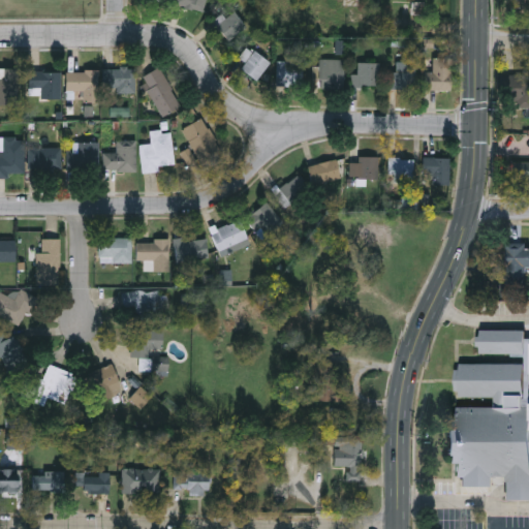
[(175,1),(175,0),(206,0),(200,12),(175,1)]
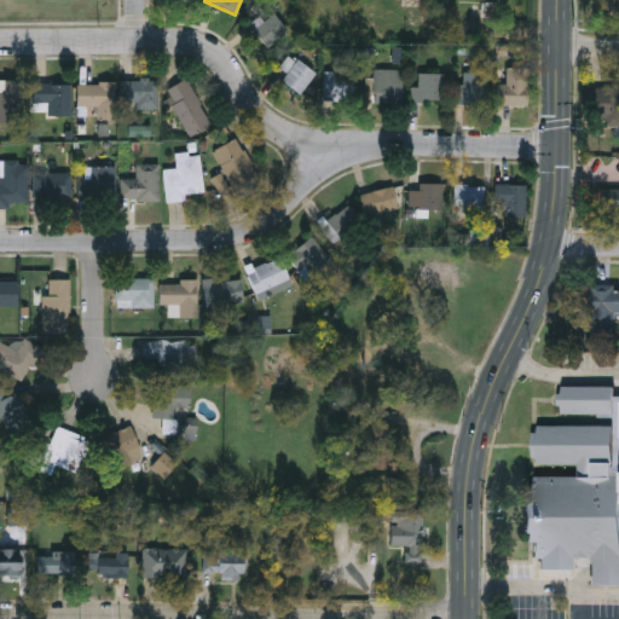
[(264,21),(276,13),(288,35),(264,50),(249,24),(261,17),(264,21)]
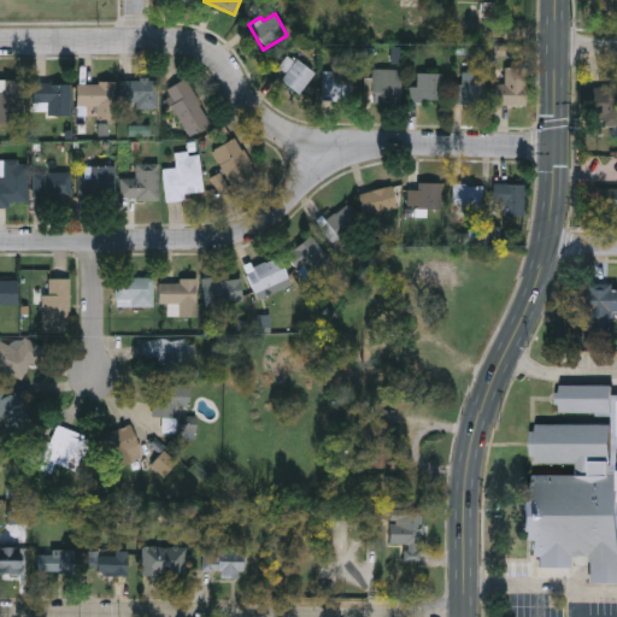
[(277,78),(292,58),(315,72),(299,94),(277,78)]
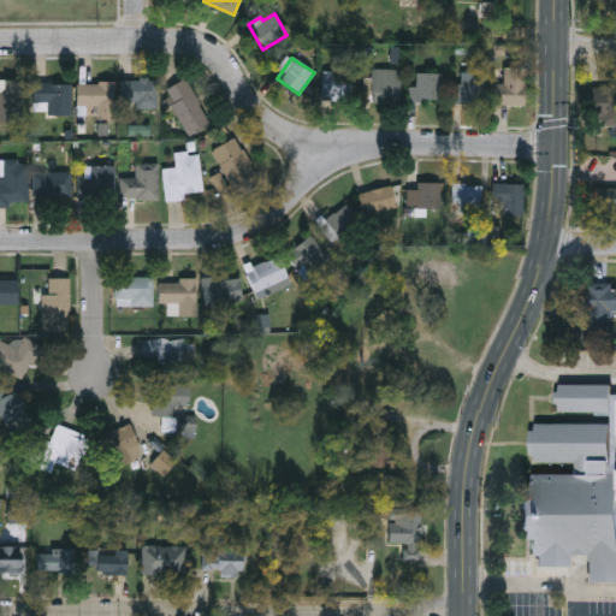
[(527,67),(527,106),(495,106),(495,84),(504,84),(504,67),(527,67)]
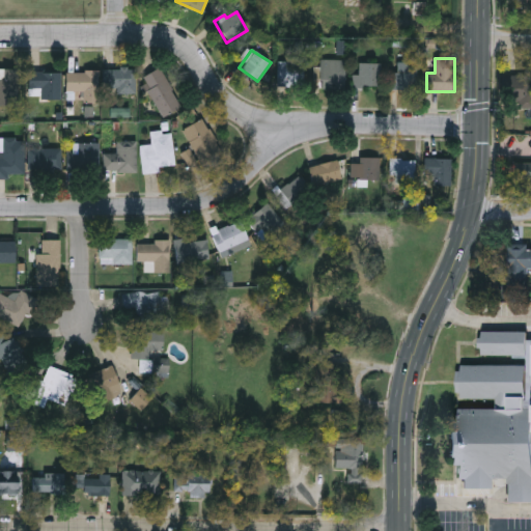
[(344,59),(344,90),(320,90),(320,59),(344,59)]
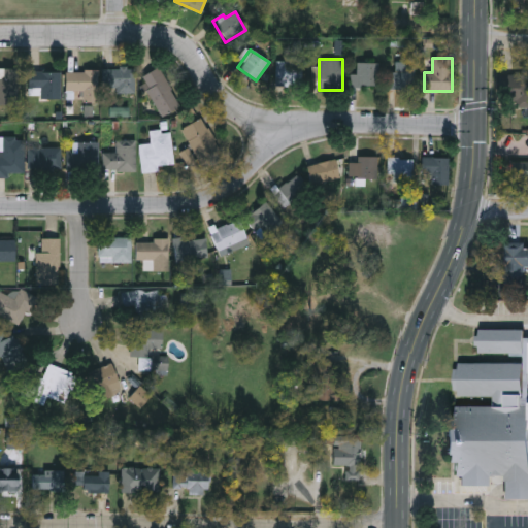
[(302,61),(302,87),(276,87),(276,61),(302,61)]
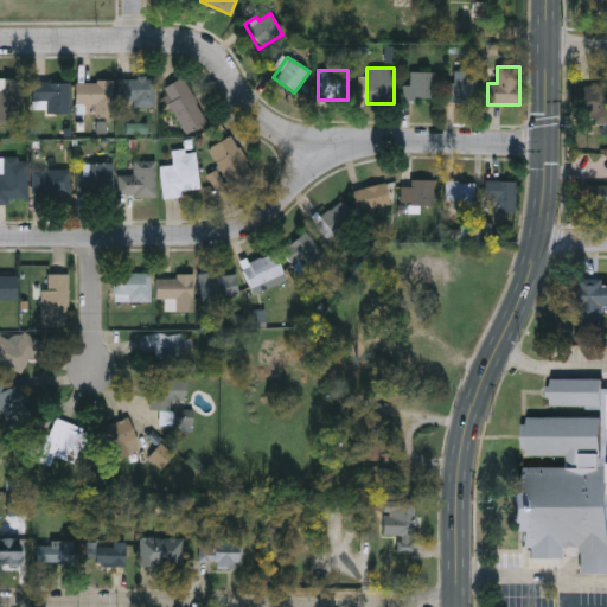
[(477,71),(477,102),(447,101),(447,82),(454,82),(454,70),(477,71)]
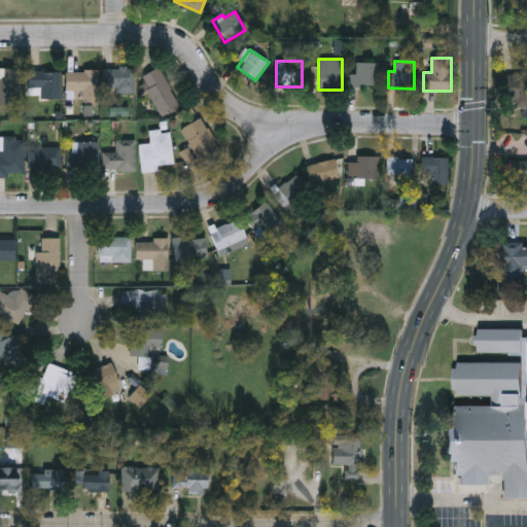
[(378,62),(378,86),(350,86),(350,73),(356,73),(356,62),(378,62)]
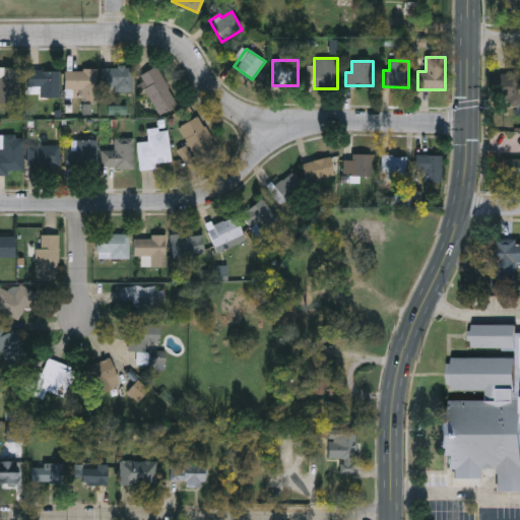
[(102,67),(132,66),(133,92),(102,93),(102,67)]
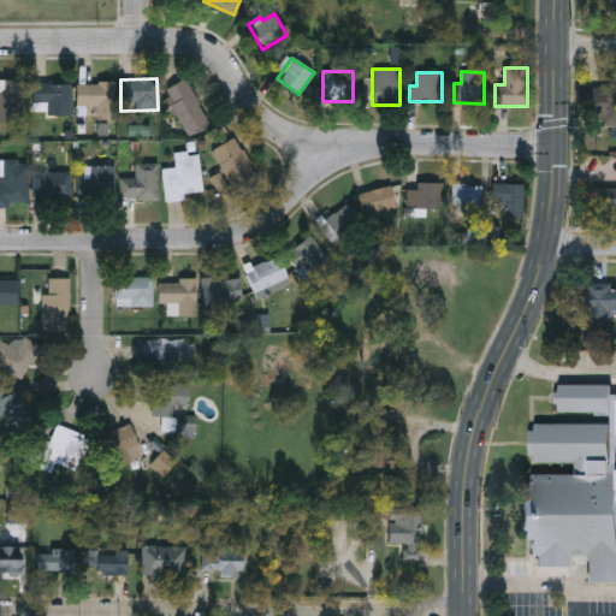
[(211,123),(189,136),(164,92),(184,78),(211,123)]
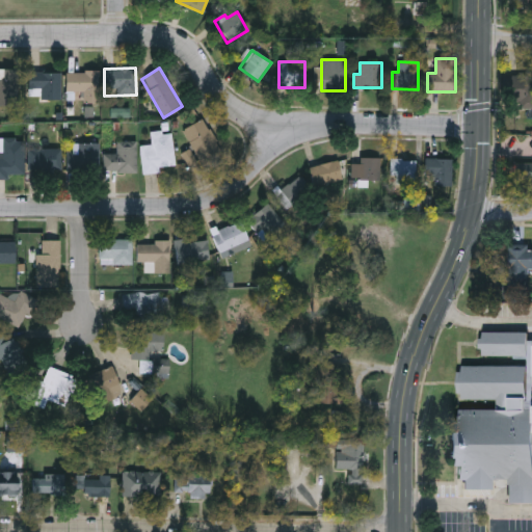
[(0,69),(18,69),(18,106),(0,106),(0,69)]
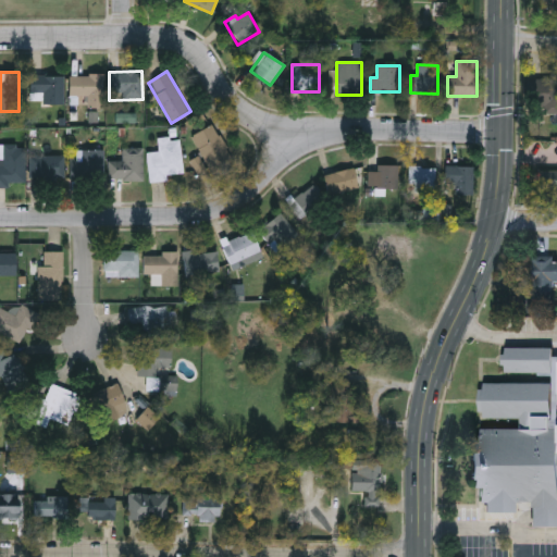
[(89,97),(69,97),(69,74),(103,74),(103,104),(89,104),(89,97)]
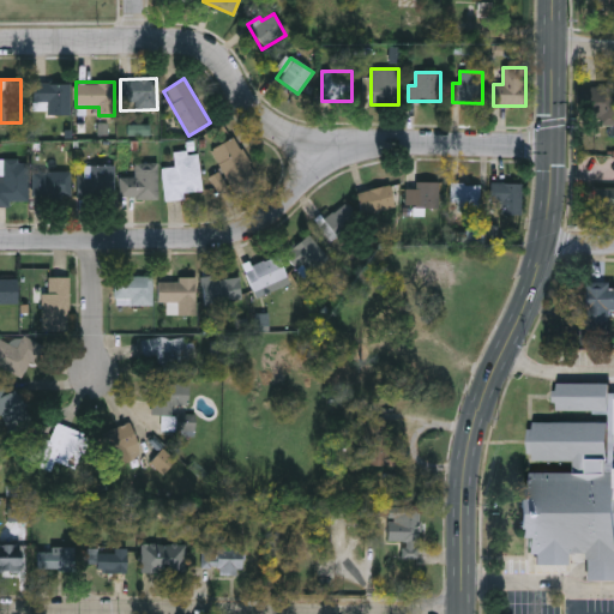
[(71,83),(71,115),(48,115),(48,102),(32,102),(32,83),(71,83)]
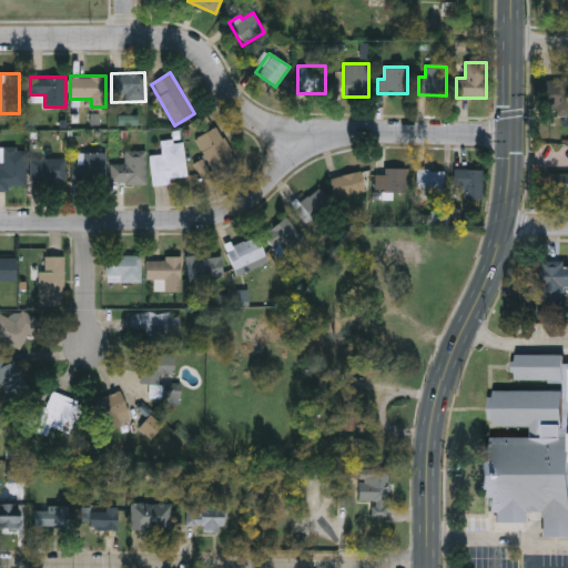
[(195,141),(214,128),(237,159),(217,173),(195,141)]
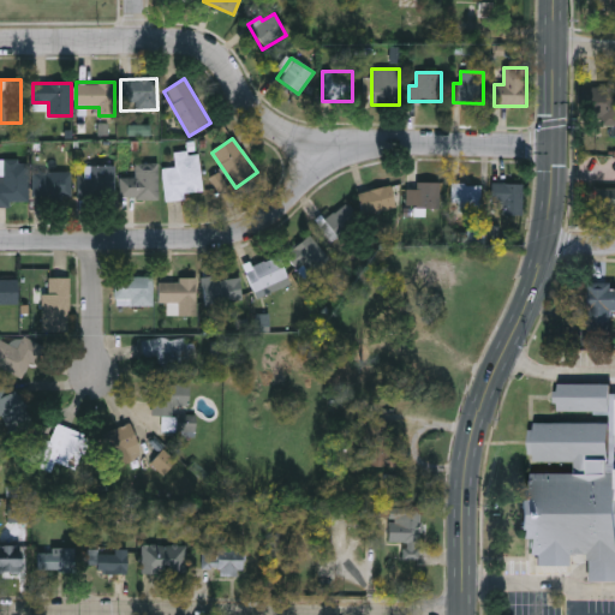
[(201,197),(165,199),(163,168),(175,168),(175,154),(199,153),(201,197)]
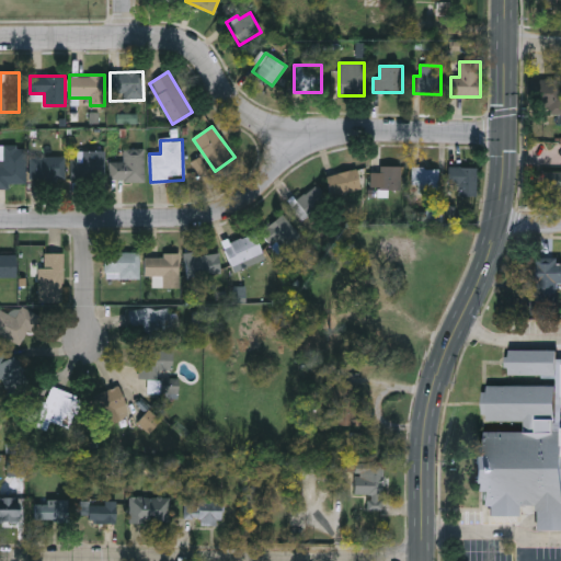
[(24,145),(25,186),(0,186),(0,161),(3,161),(3,146),(24,145)]
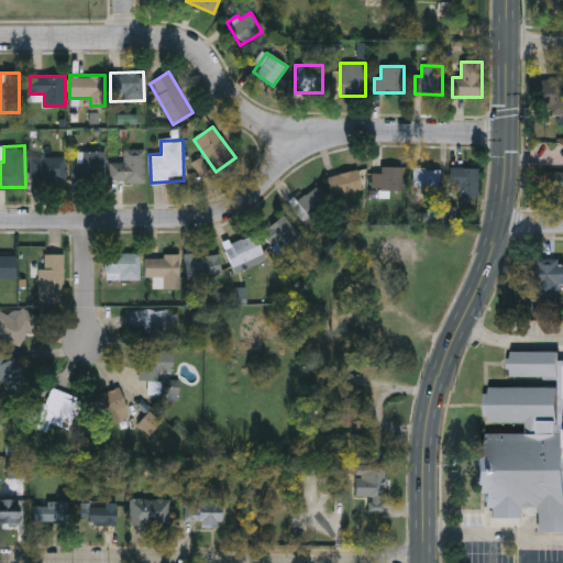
[(144,150),(144,183),(110,183),(110,163),(124,163),(124,150),(144,150)]
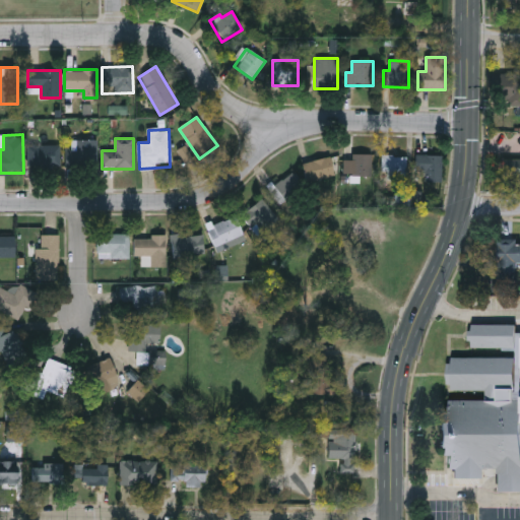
[(96,139),(96,167),(67,167),(67,139),(96,139)]
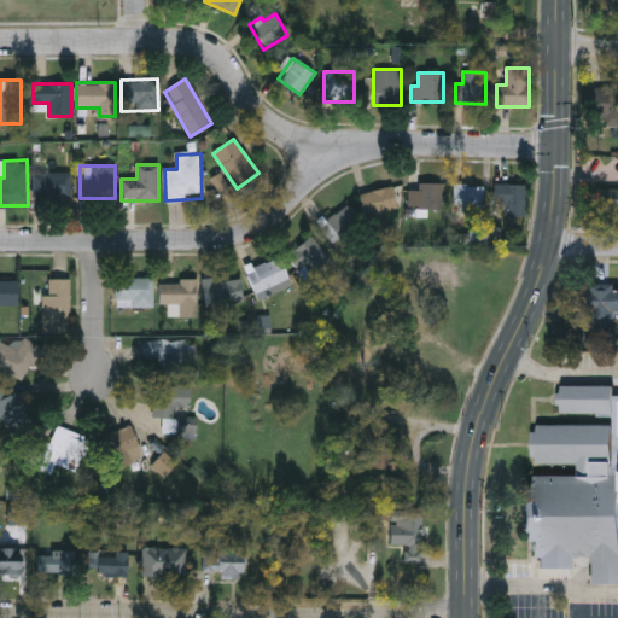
[(33,198),(33,173),(71,173),(71,198),(33,198)]
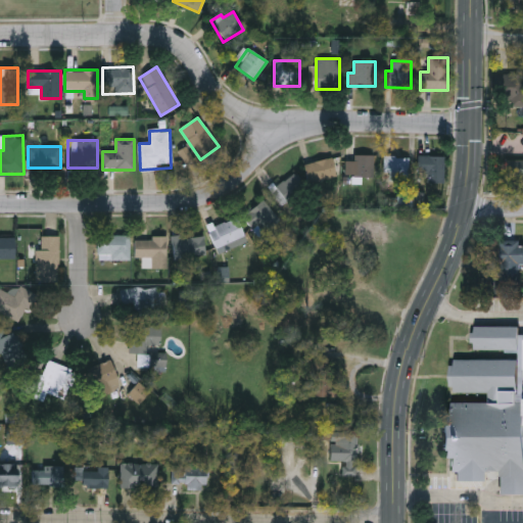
[(373,156),(372,183),(346,182),(346,155),(373,156)]
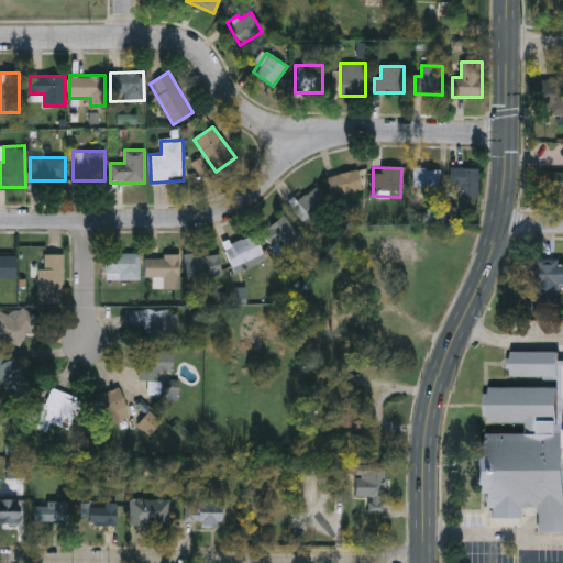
[(450,185),(450,167),(477,167),(477,197),(459,197),(459,185),(450,185)]
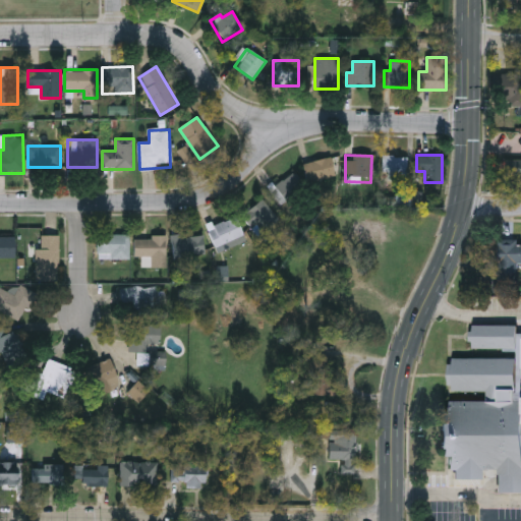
[(407,179),(383,179),(383,156),(407,156),(407,179)]
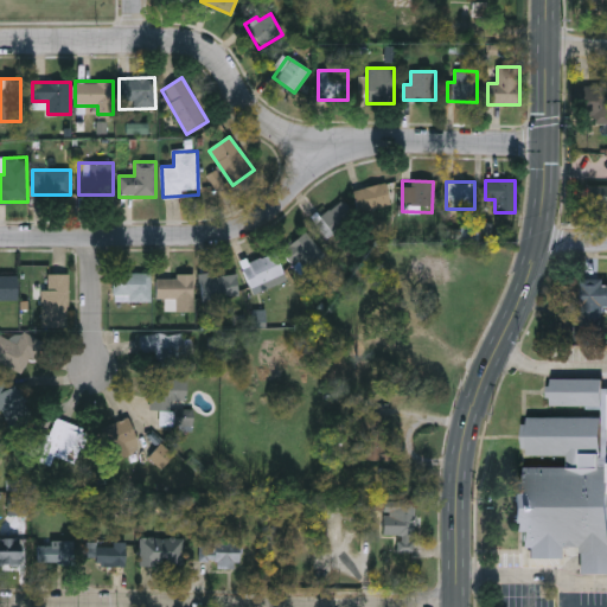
[(352,190),(384,183),(390,205),(358,213),(352,190)]
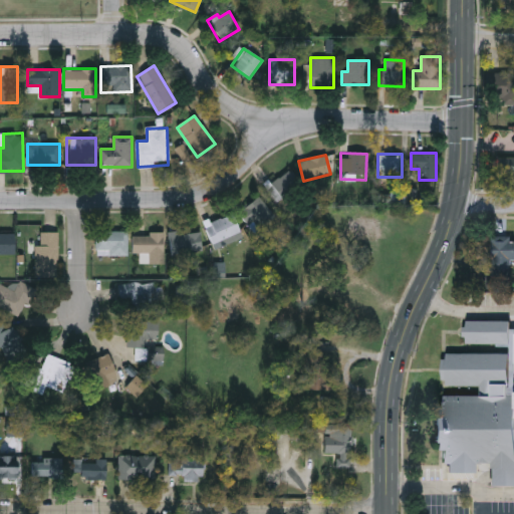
[(265,182),(289,171),(299,190),(274,201),(265,182)]
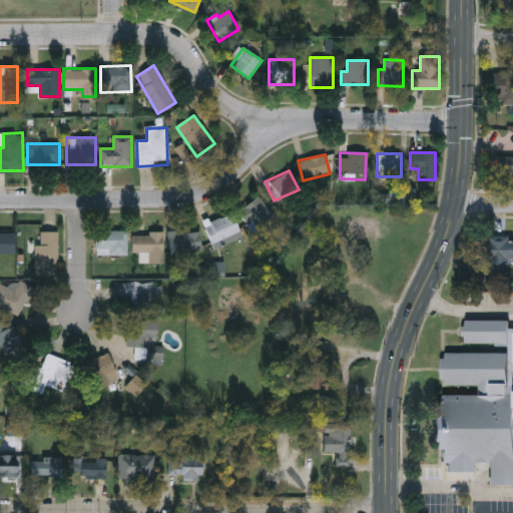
[(237,209),(262,196),(273,216),(259,224),(255,217),(245,223),(237,209)]
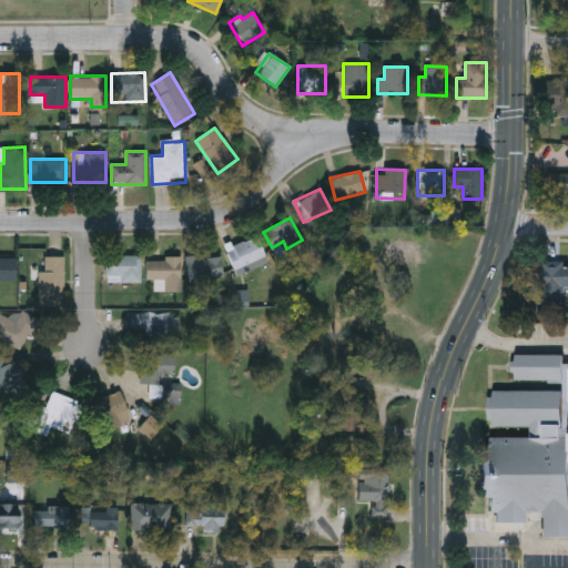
[(421,263),(387,263),(387,241),(407,241),(407,234),(421,234),(421,263)]
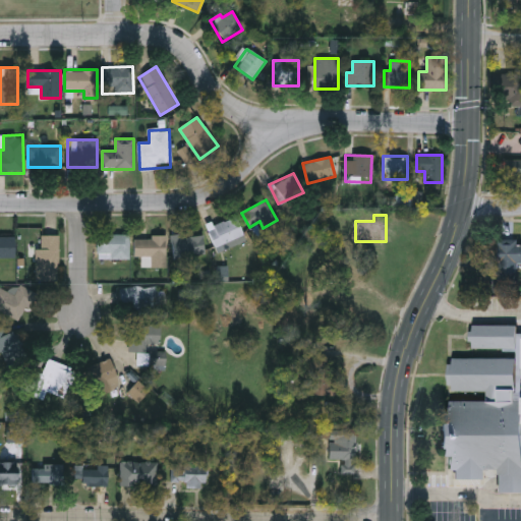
[(240,241),(211,242),(210,223),(238,221),(240,241)]
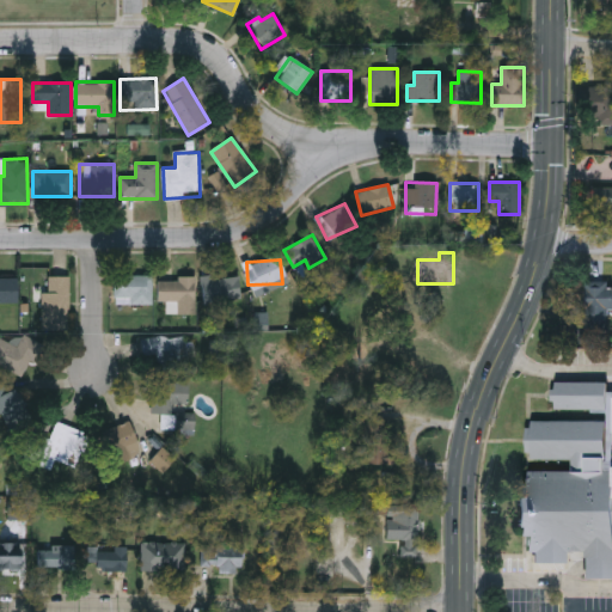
[(151,275),(151,304),(115,304),(115,275),(151,275)]
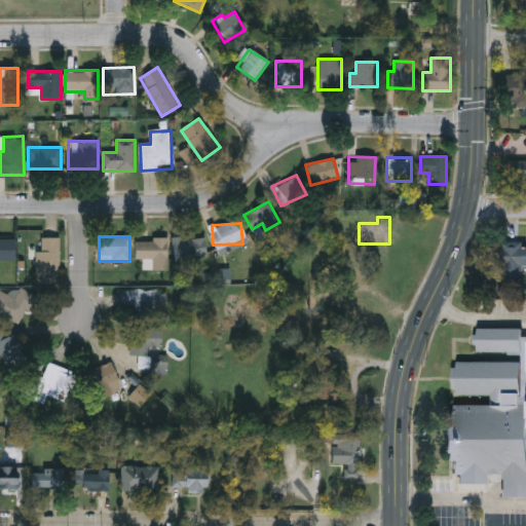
[(0,261),(0,237),(14,237),(15,261),(0,261)]
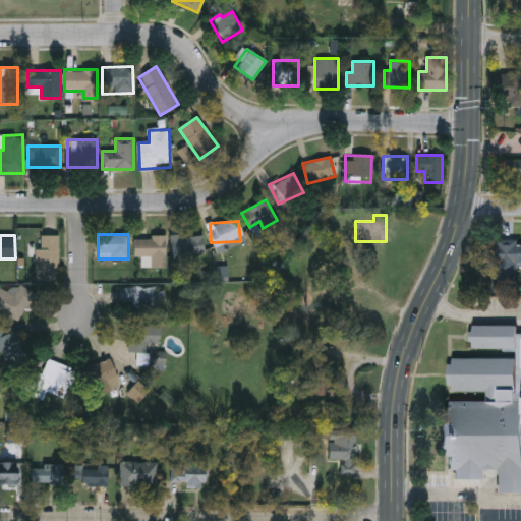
[(59,235),(59,275),(36,275),(36,265),(25,265),(25,235),(59,235)]
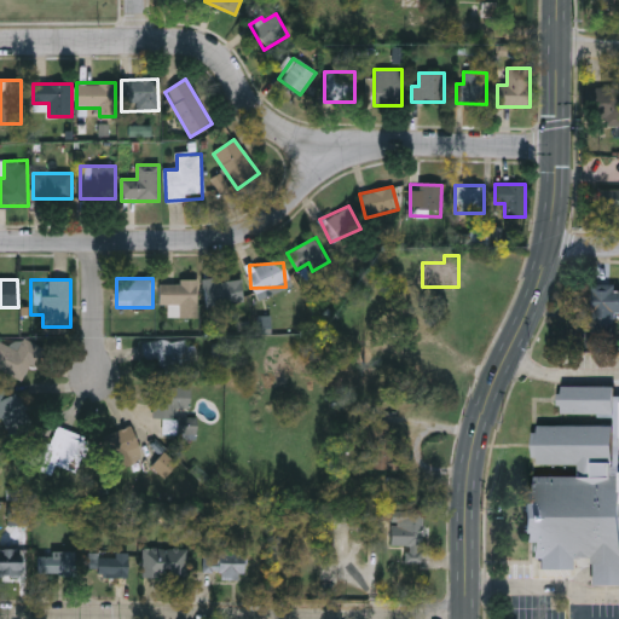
[(242,304),(204,304),(204,279),(242,279),(242,304)]
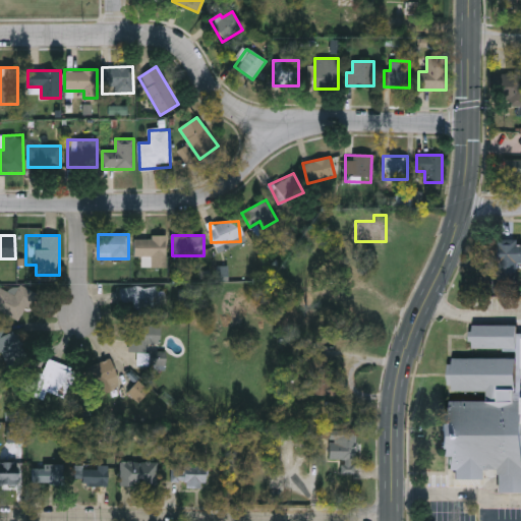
[(166,237),(166,267),(151,267),(151,256),(133,256),(133,237),(166,237)]
